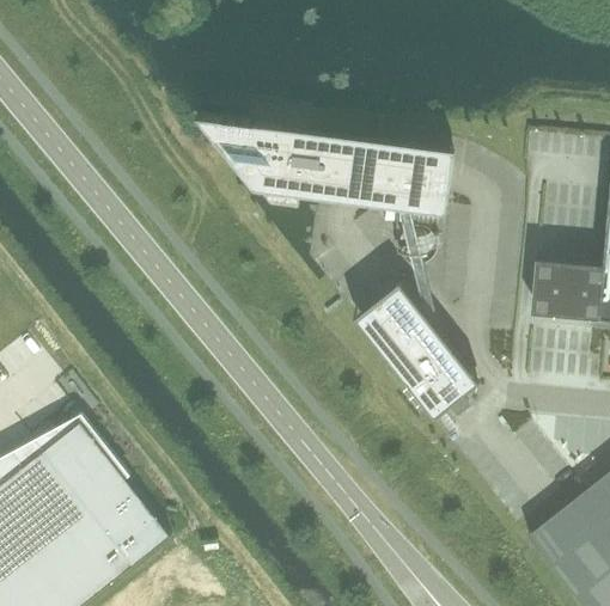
[(453,154),(195,120),(252,193),(445,218),(453,154)]
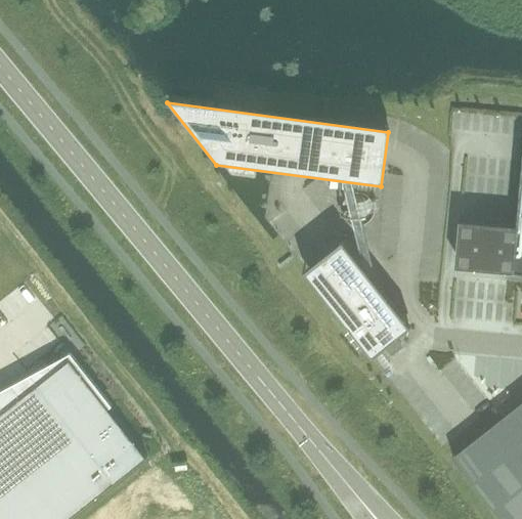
[(521,155),(521,156),(515,228),(462,223),(458,270),(521,275),(521,155)]
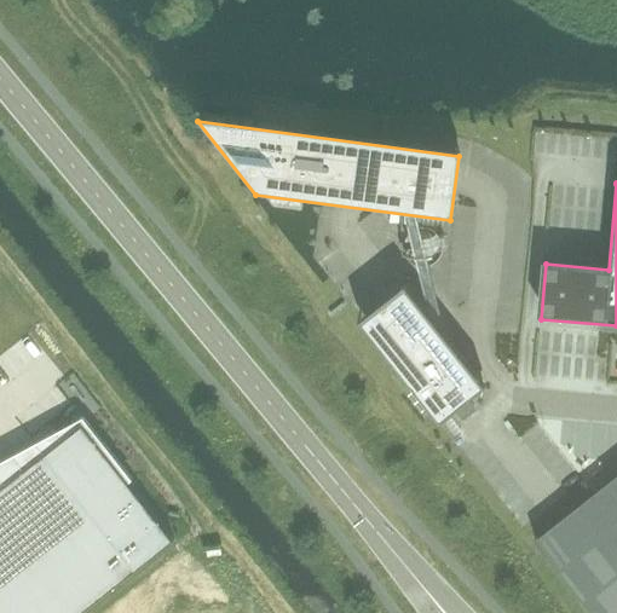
[(357,324),(416,398),(438,424),(451,415),(450,414),(453,411),(461,422),(473,414),(465,403),(484,388),(403,287),(357,324)]
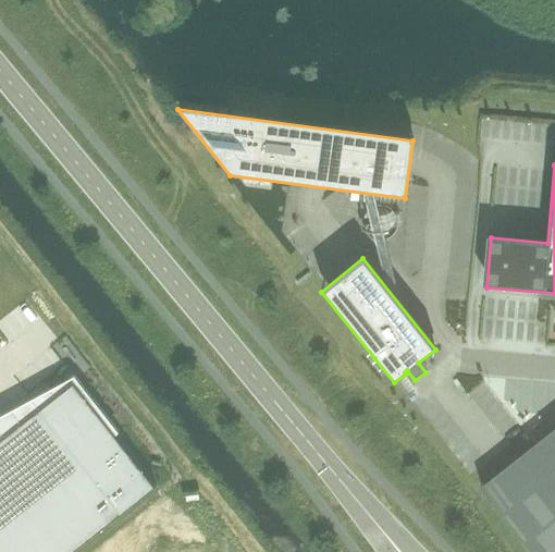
[(75,551),(155,490),(72,387),(0,442),(0,551),(75,551)]
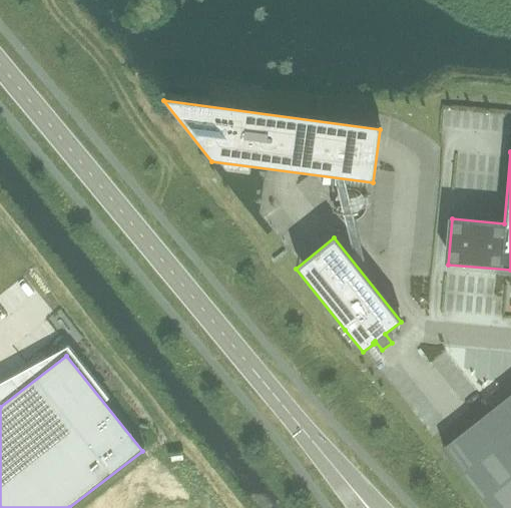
[(510,507),(510,395),(441,451),(485,507),(510,507)]
